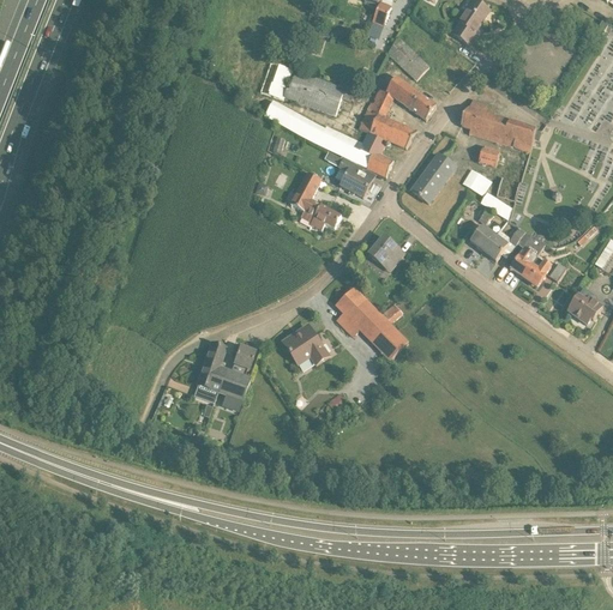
[(379,0),(378,4),(372,20),(384,24),(391,5),(379,0)]
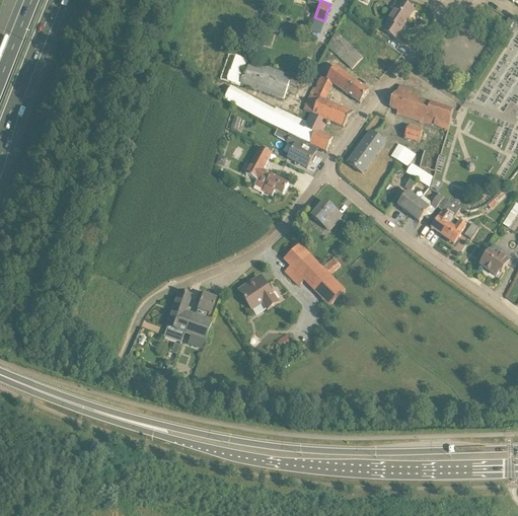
[(402,29),(397,26),(401,20),(404,22),(414,9),(400,0),(396,0),(392,6),(394,8),(381,27),(396,39),(402,29)]
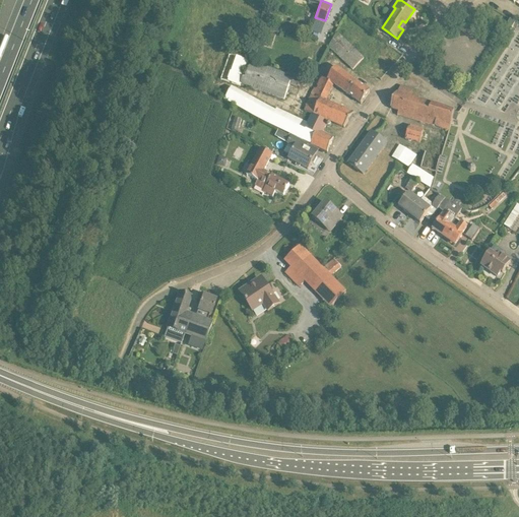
[(515,20),(510,17),(505,25),(510,28),(515,20)]
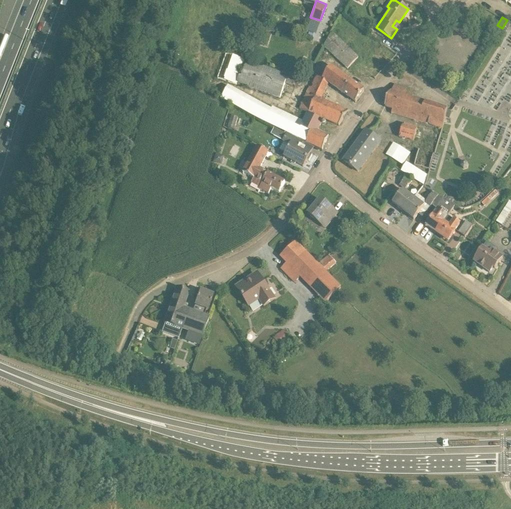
[(346,66),(347,65),(358,55),(331,30),(323,45),(346,66)]
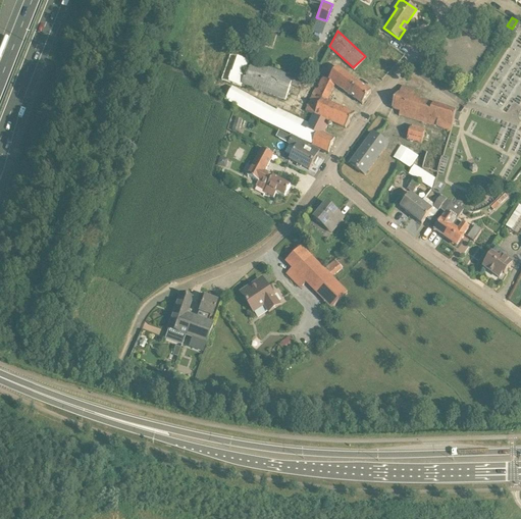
[(241,84),(241,83),(250,58),(247,57),(240,55),(230,52),(228,51),(220,76),(233,82),(241,84)]
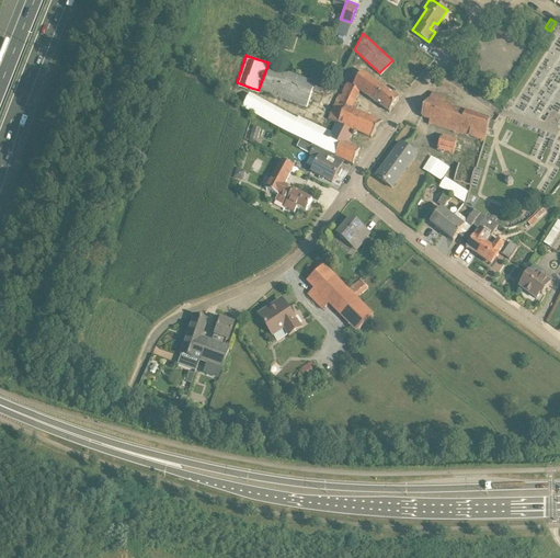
[(315,80),(269,63),(259,89),(305,105),(310,89),(315,80)]
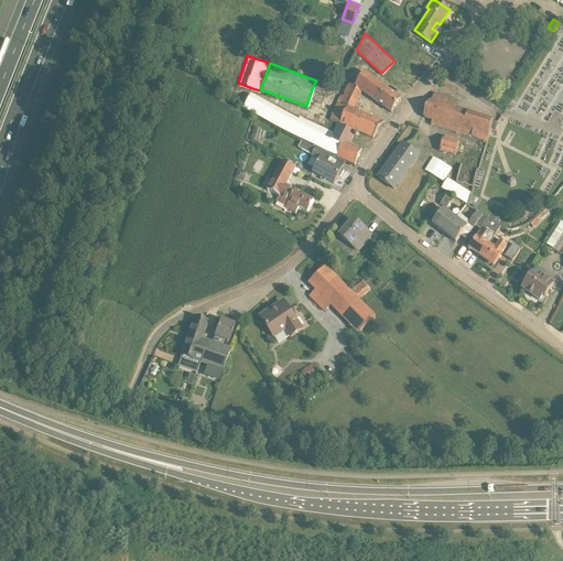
[(364,71),(354,84),(361,88),(390,110),(399,97),(364,71)]
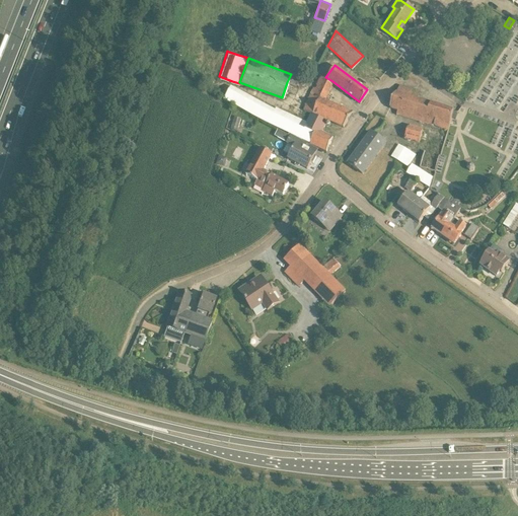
[(342,126),(353,112),(322,100),(333,81),(325,77),(325,78),(320,75),(314,85),(313,85),(302,107),(309,112),(325,120),(342,126)]
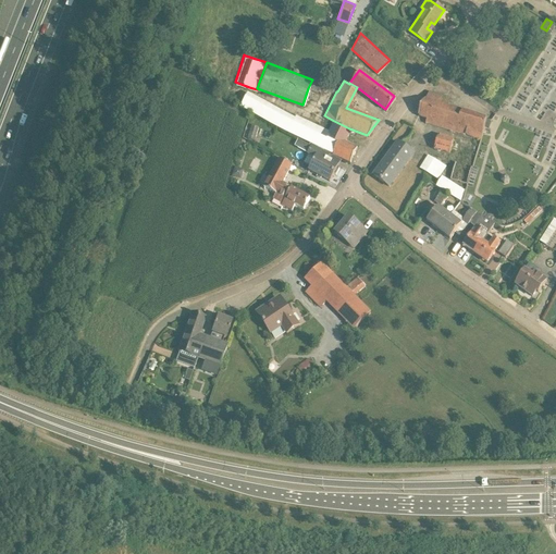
[(345,140),(349,128),(332,120),(328,130),(296,113),(295,115),(248,90),(239,105),(238,105),(249,111),(288,132),(311,143),(318,145),(326,149),(349,160),(356,145),(345,140)]
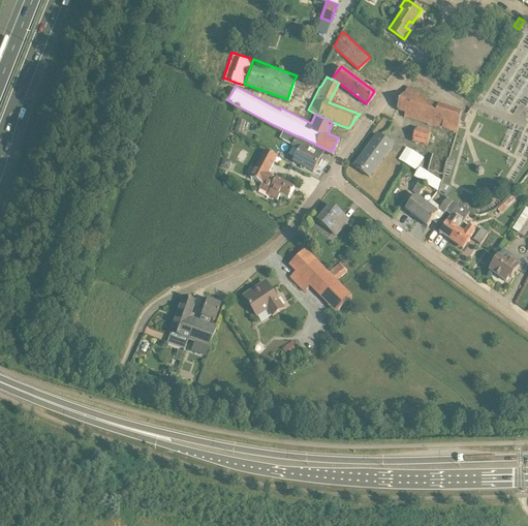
[(460,118),(462,112),(463,110),(403,92),(398,109),(405,111),(404,115),(457,131),(460,118)]
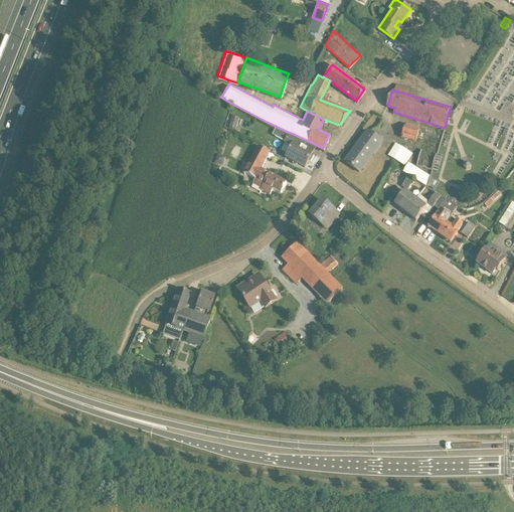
[(232,114),(228,126),(234,128),(238,116),(232,114)]
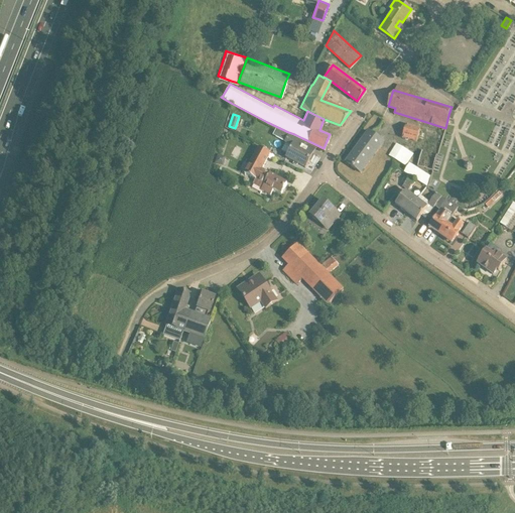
[(416,141),(416,140),(420,127),(405,123),(401,137),(416,141)]
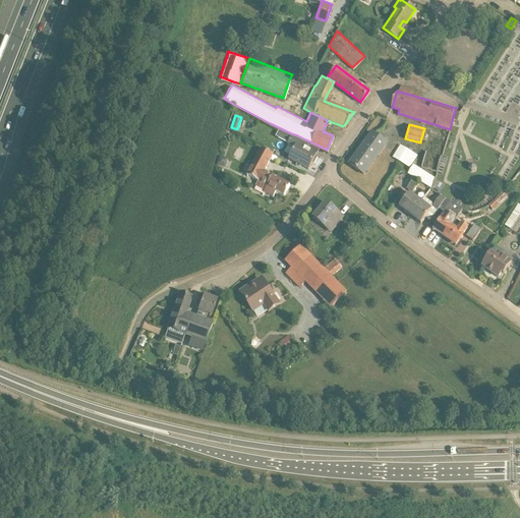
[(315,155),(319,148),(297,135),(291,133),(291,134),(279,127),(275,134),(287,140),(287,141),(288,142),(284,151),(290,154),(287,157),(308,168),(312,160),(313,161),(316,155),(315,155)]
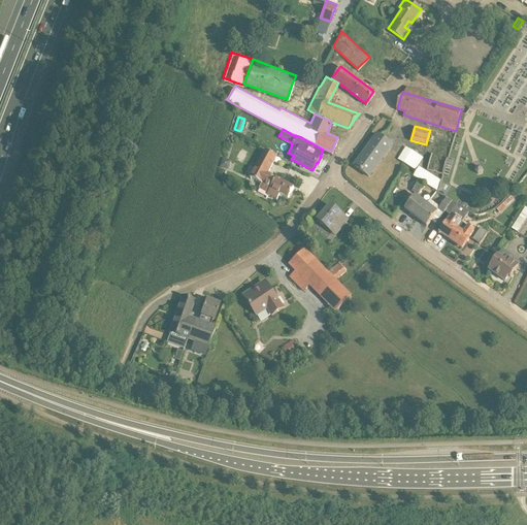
[(368,174),(392,143),(377,133),(355,164),(368,174)]
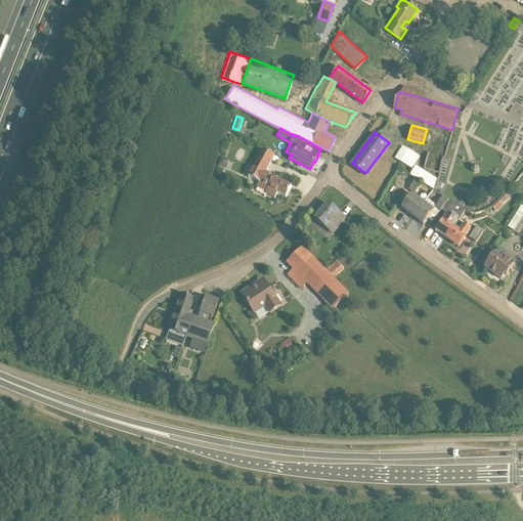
[(412,167),(420,155),(402,144),(395,156),(412,167)]
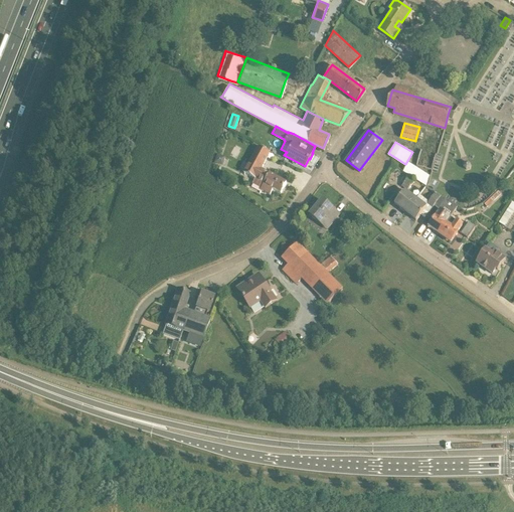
[(270,151),(258,144),(242,171),(254,177),(250,181),(269,192),(273,186),(281,190),(286,181),(269,171),(261,167),(270,151)]
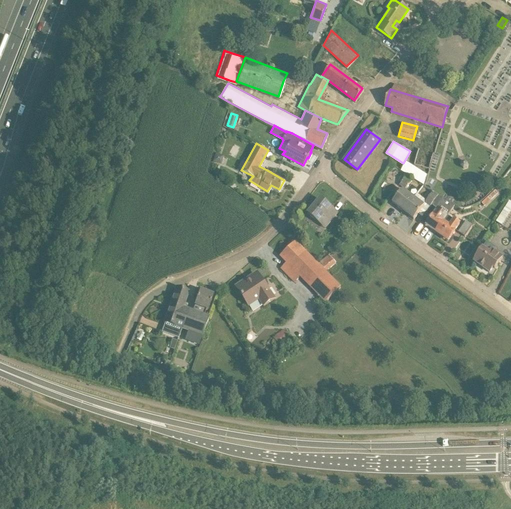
[(428,167),(434,150),(420,145),(414,162),(428,167)]
